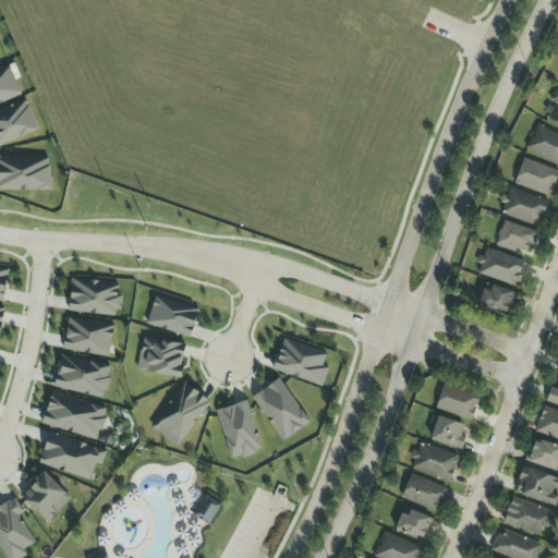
[(0,104),(21,95),(9,64),(0,68),(0,104)]
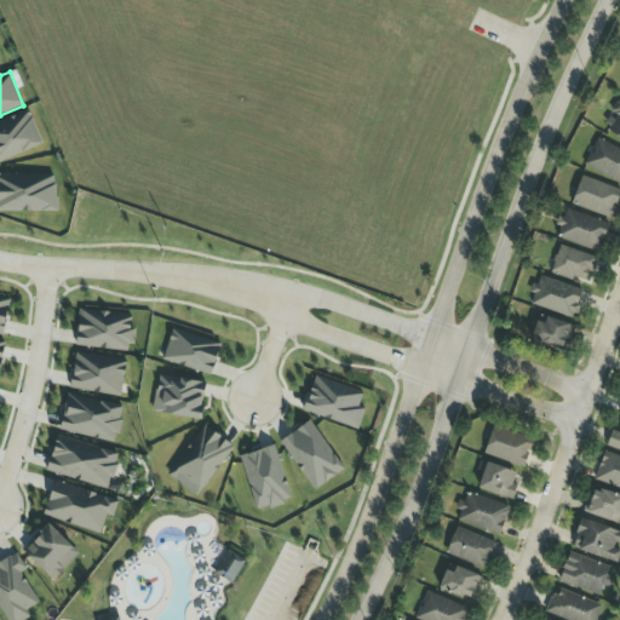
[(619,138),(619,102),(618,101),(601,126),(619,138)]
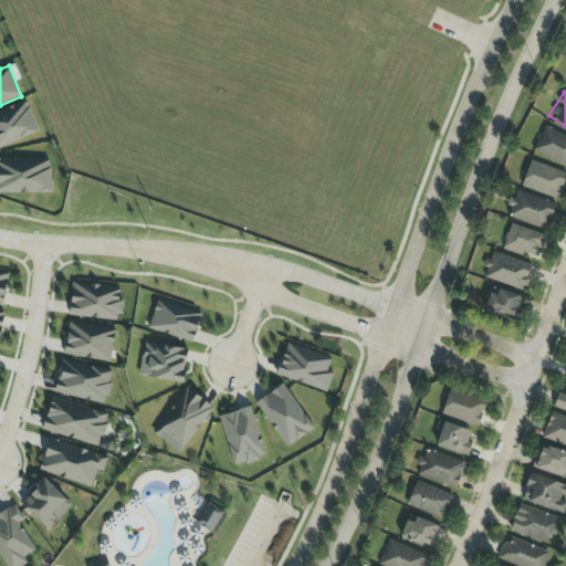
[(0,147),(39,132),(25,101),(0,111),(0,147)]
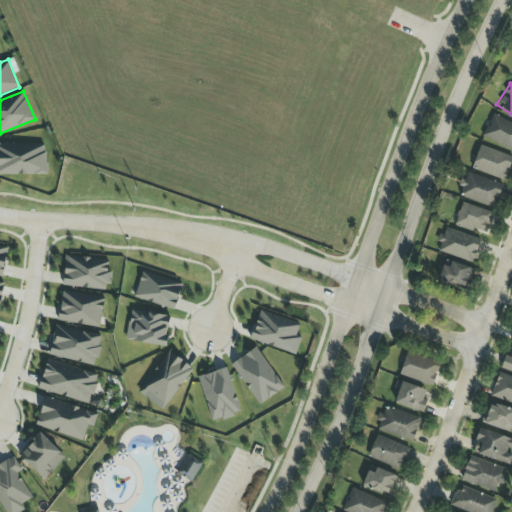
[(511,151),(511,123),(492,114),(482,137),(511,151)]
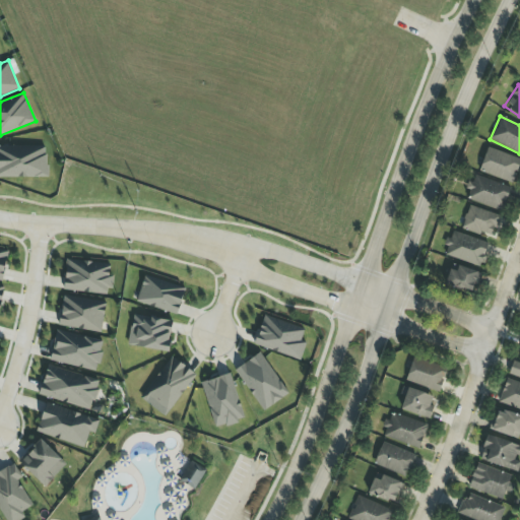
[(47,145),(0,145),(0,177),(47,177),(47,145)]
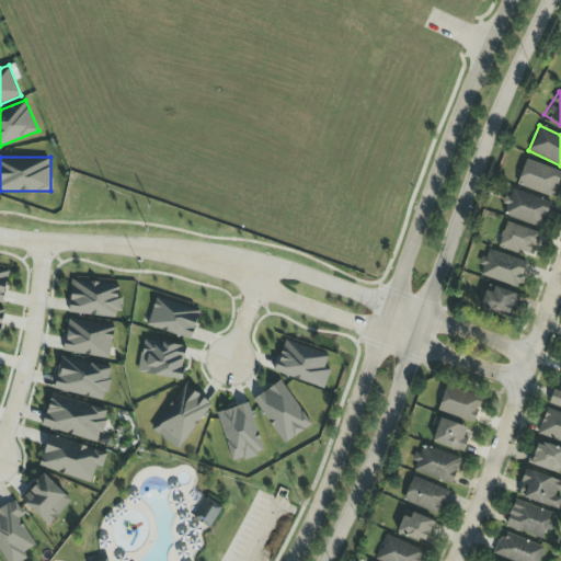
[(516,184),(552,198),(560,174),(560,172),(526,159),(516,184)]
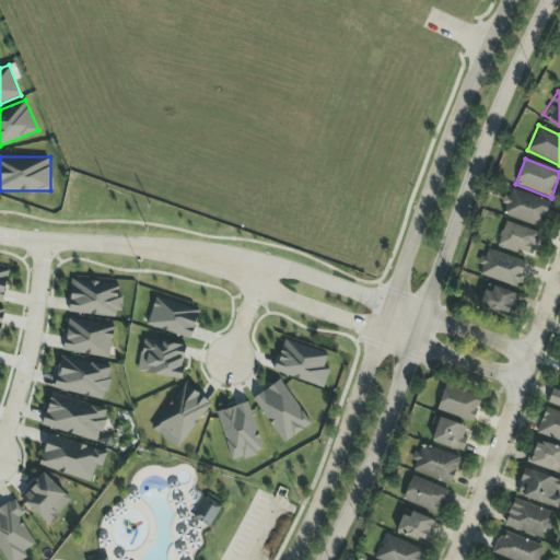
[(501,214),(541,228),(550,202),(510,189),(501,214)]
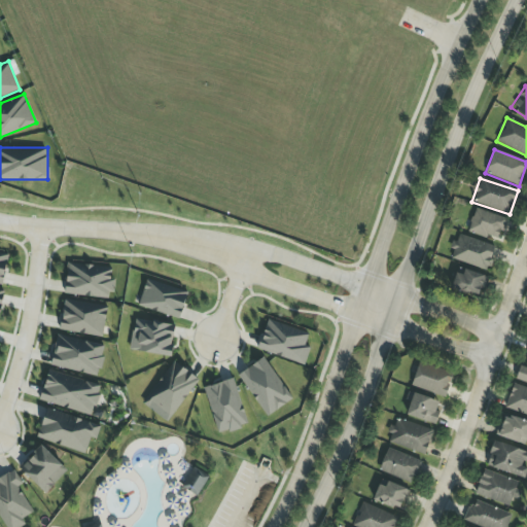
[(467,232),(499,241),(506,218),(475,209),(467,232)]
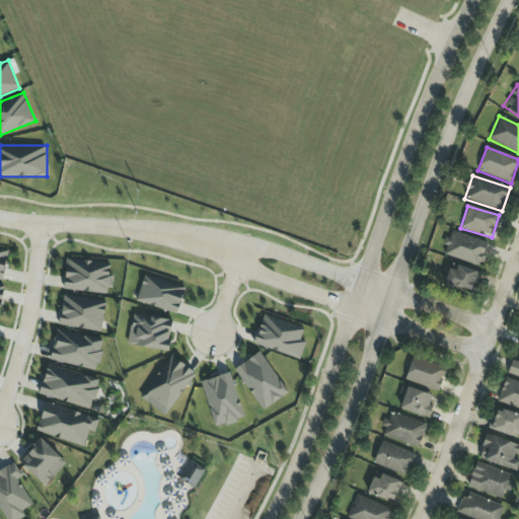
[(444,253),(483,267),(491,244),(451,231),(444,253)]
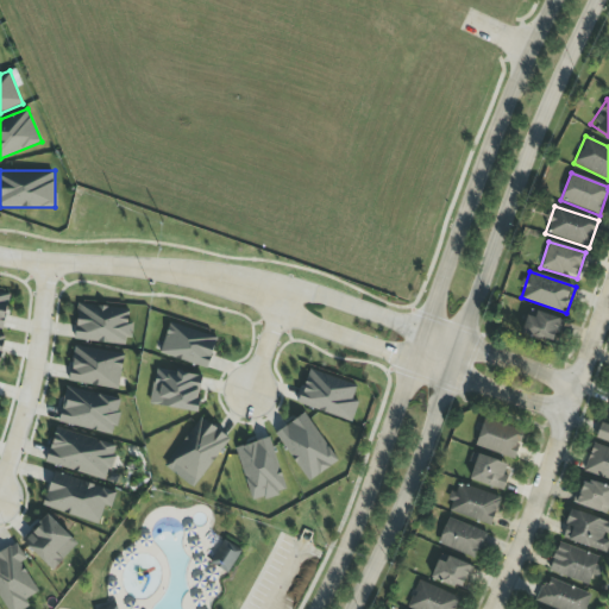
[(0,330),(2,330),(10,295),(0,292),(0,330)]
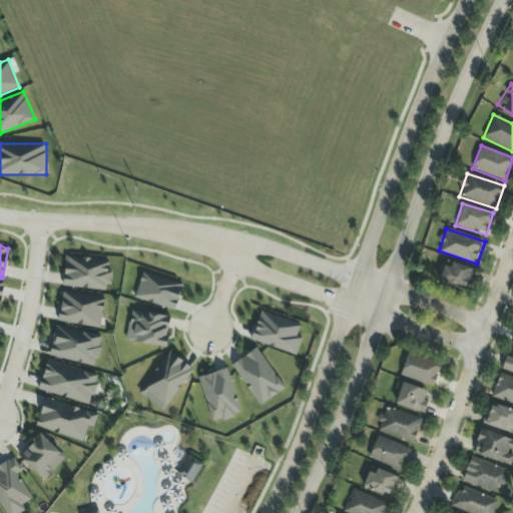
[(62,286),(108,292),(111,272),(107,271),(108,262),(66,255),(62,286)]
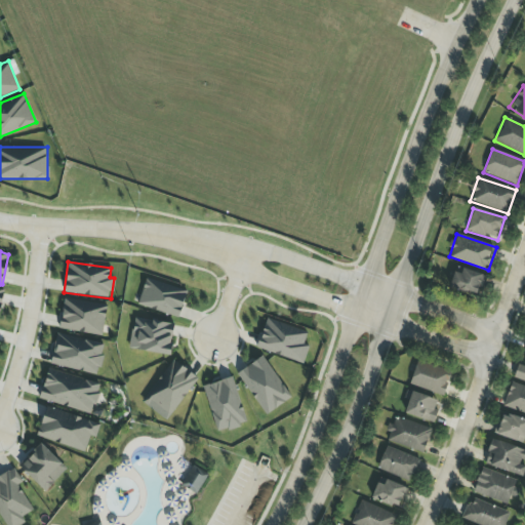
[(479,295),(484,274),(455,268),(450,289),(479,295)]
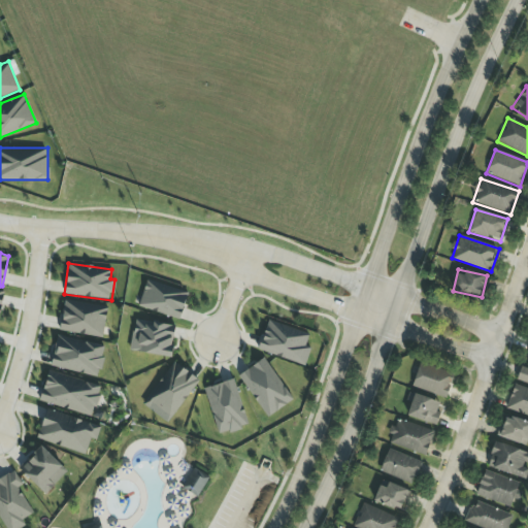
[(189,293),(146,279),(138,306),(180,320),(189,293)]
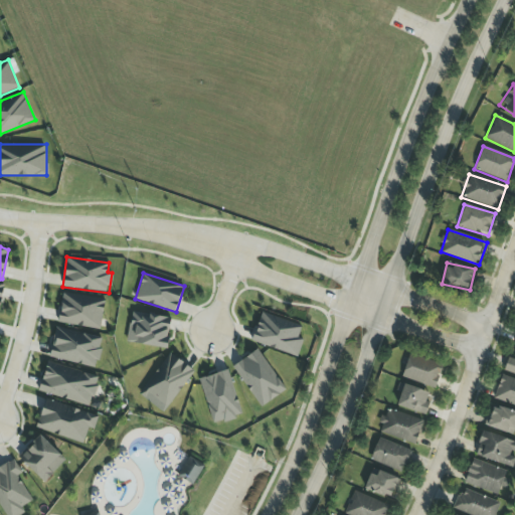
[(57,322),(100,330),(106,300),(63,293),(57,322)]
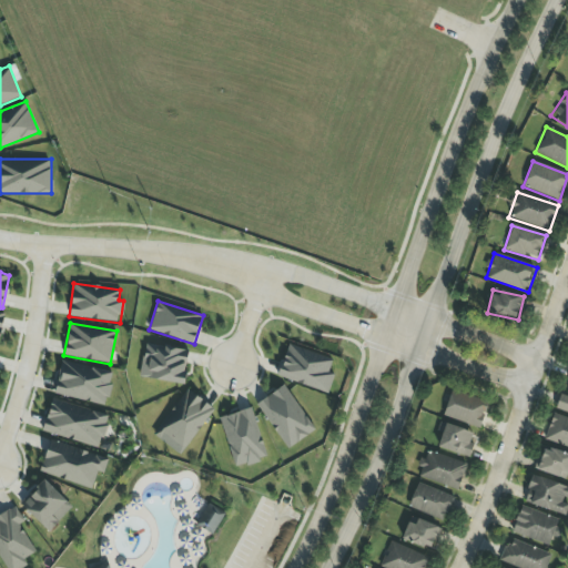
[(140,378),(184,384),(189,350),(145,344),(140,378)]
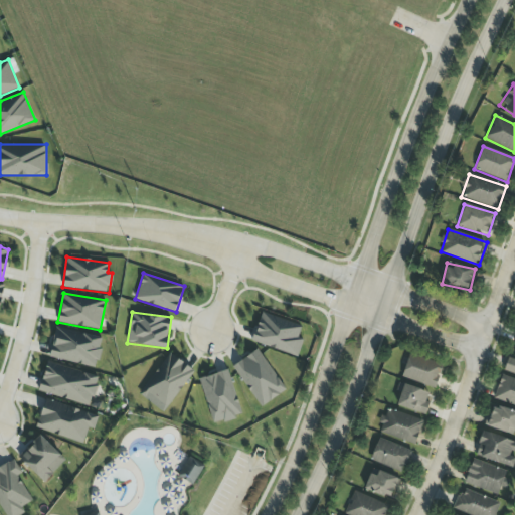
[(302,326),(261,313),(251,342),(298,356),(303,339),(298,338),(302,326)]
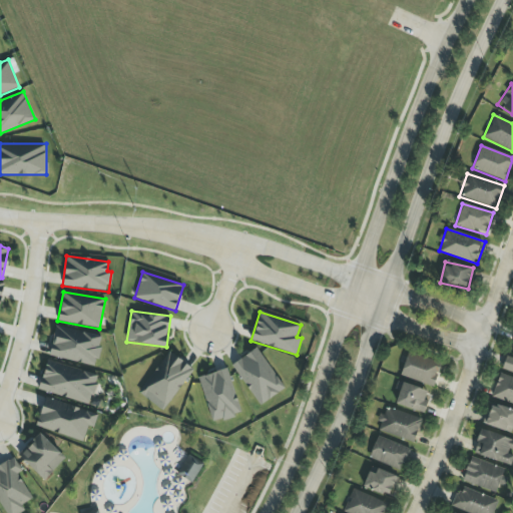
[(102,337),(55,327),(49,357),(96,367),(102,337)]
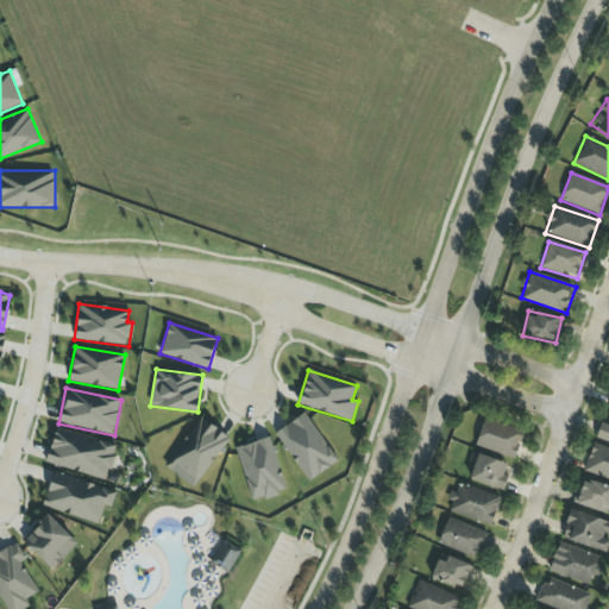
[(338,462),(305,413),(275,433),(308,482),(338,462)]
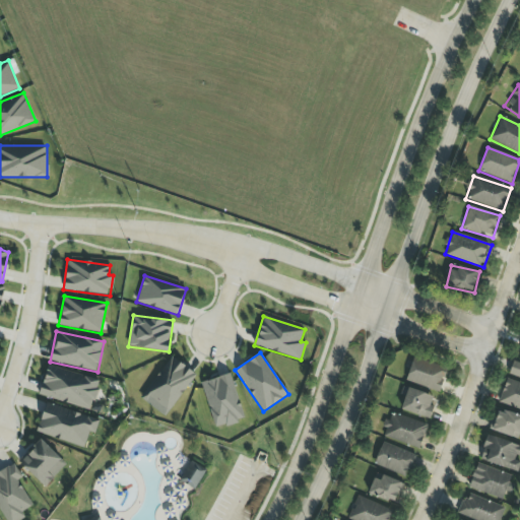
[(140,399),(166,416),(196,374),(171,356),(140,399)]
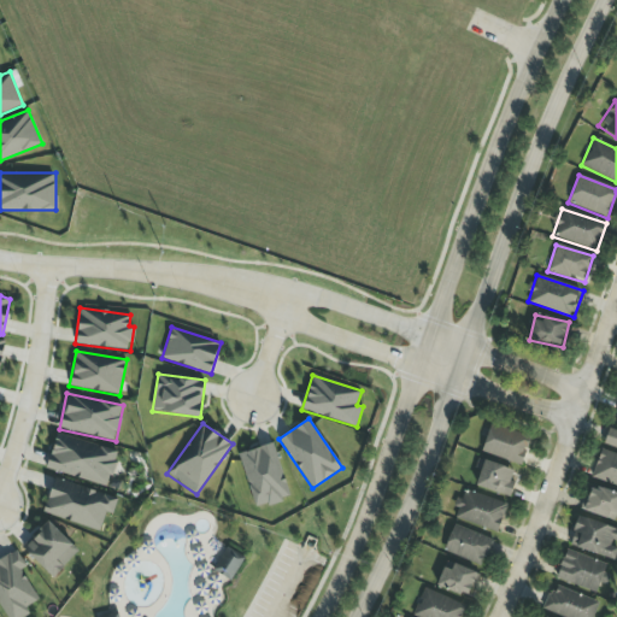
[(482,453),(523,464),(530,436),(488,425),(482,453)]
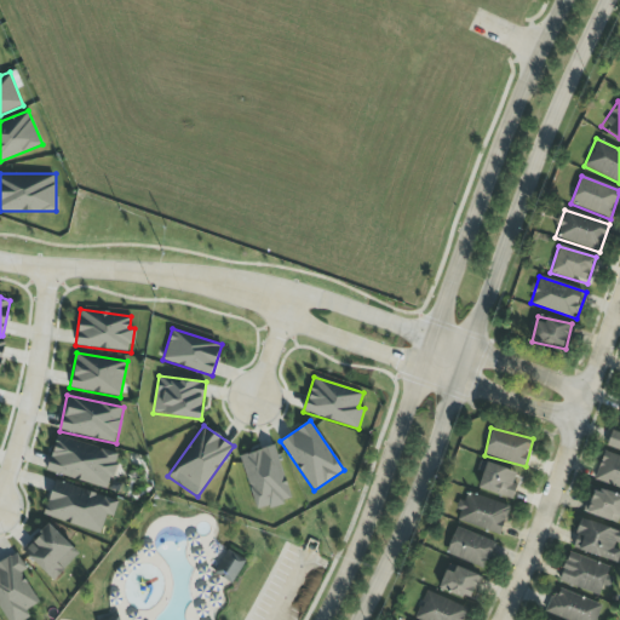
[(612,430),(607,446),(619,451),(619,431),(619,434),(612,430)]
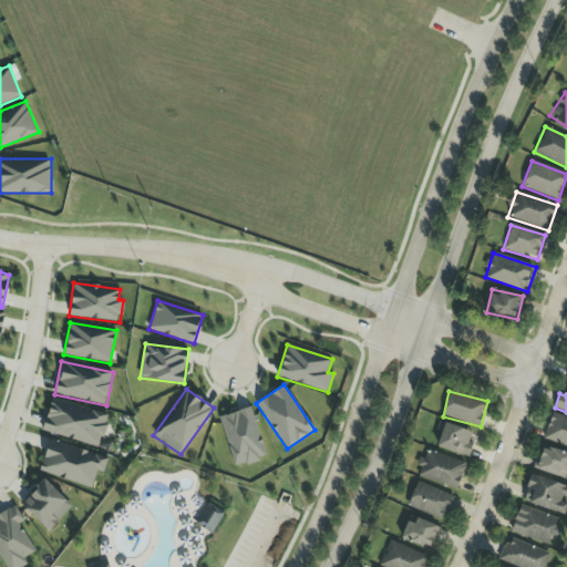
[(100,447),(109,414),(51,399),(42,432),(100,447)]
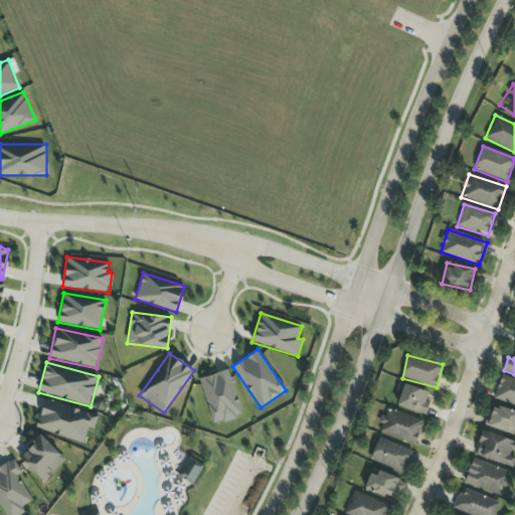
[(226,369),(198,379),(214,424),(242,415),(226,369)]
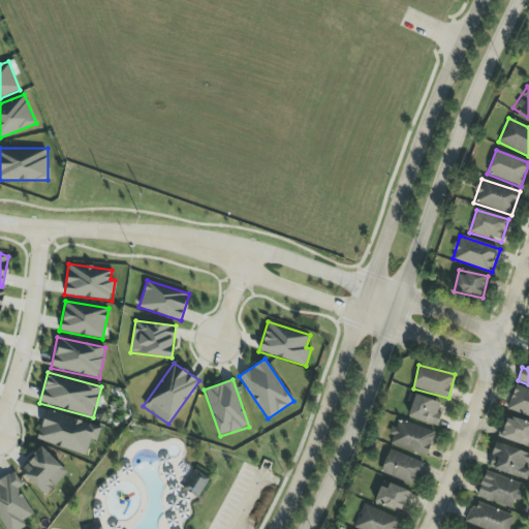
[(528,390),(515,385),(507,409),(528,415),(528,390)]
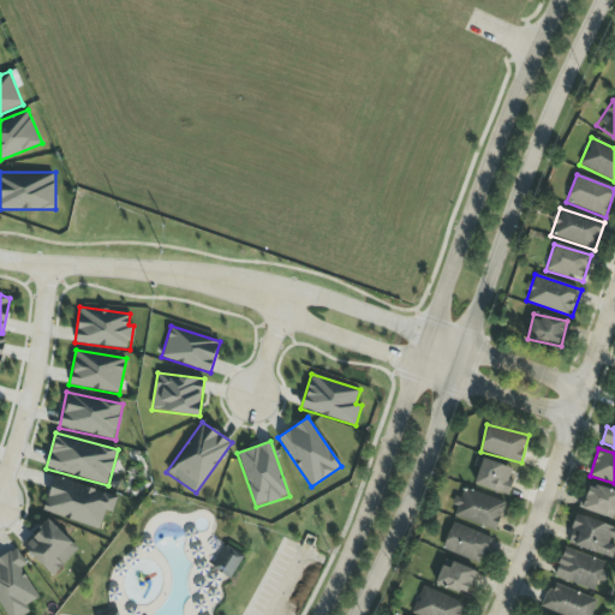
[(512,469),(479,458),(471,484),(508,496),(513,482),(508,481),(512,469)]
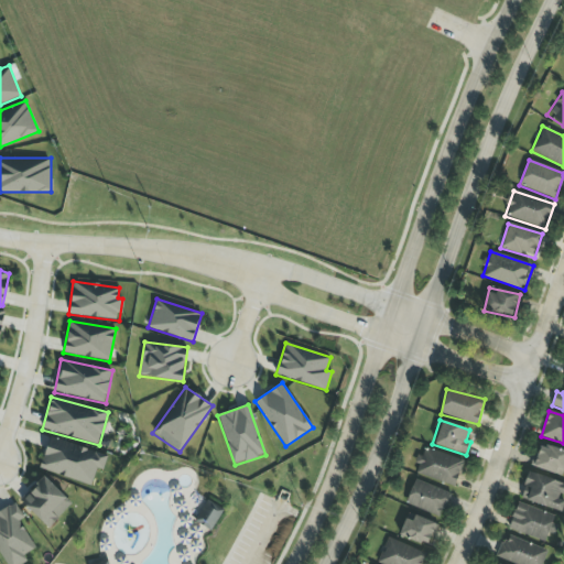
[(107,456),(49,437),(39,469),(91,486),(97,469),(102,470),(107,456)]
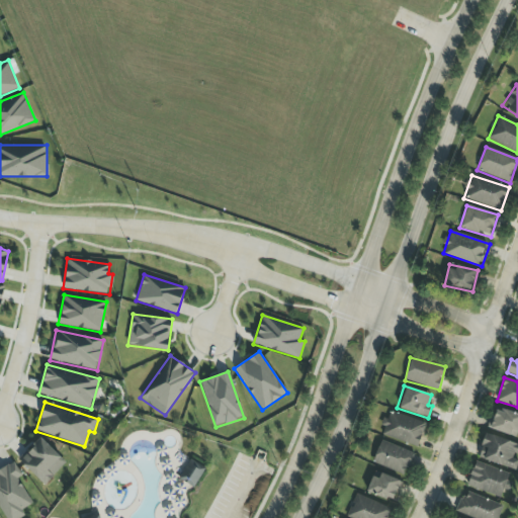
[(517,430),(517,415),(495,407),(488,428),(516,437),(517,430)]
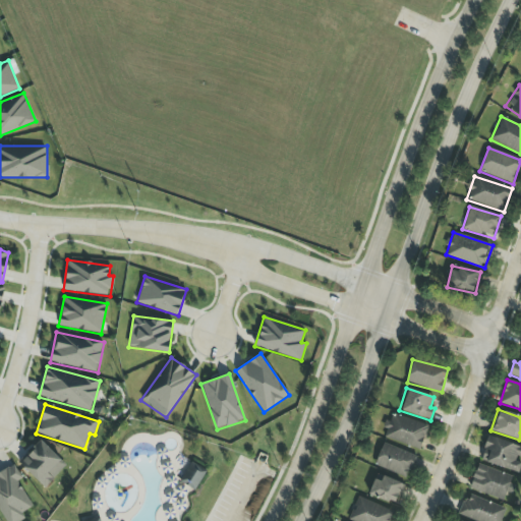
[(384,437),(420,450),(428,426),(393,414),(389,426),(388,426),(384,437)]
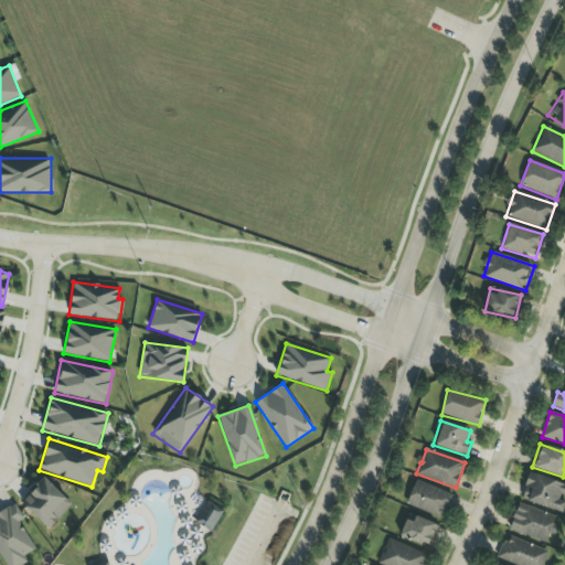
[(562,513),(564,503),(564,483),(529,473),(521,500),(562,513)]
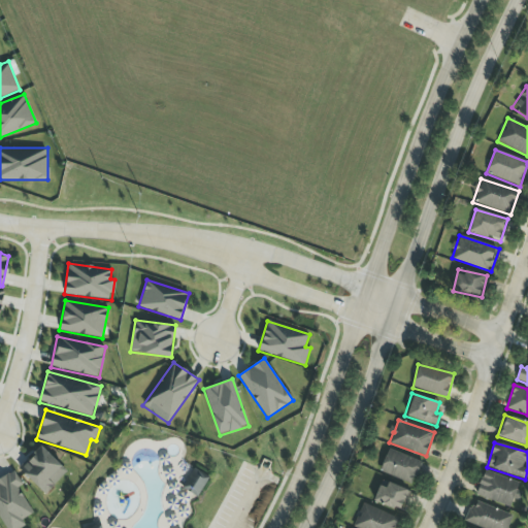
[(67,472),(41,447),(19,469),(44,495),(67,472)]
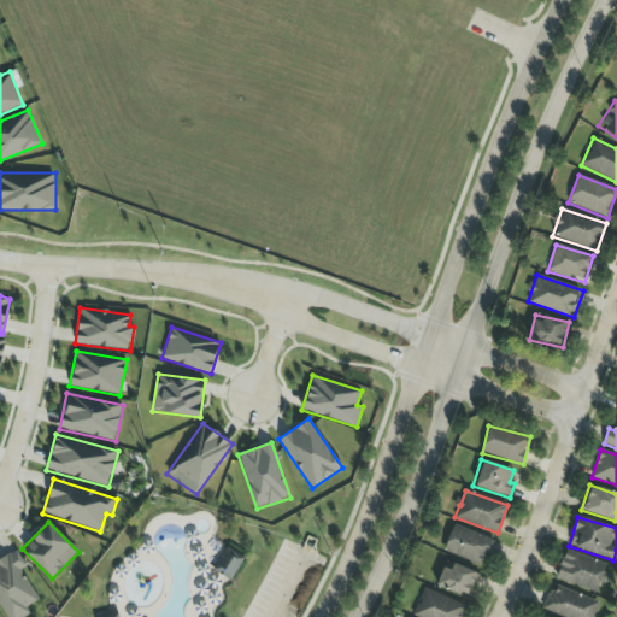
[(485,564),(492,538),(452,527),(445,553),(485,564)]
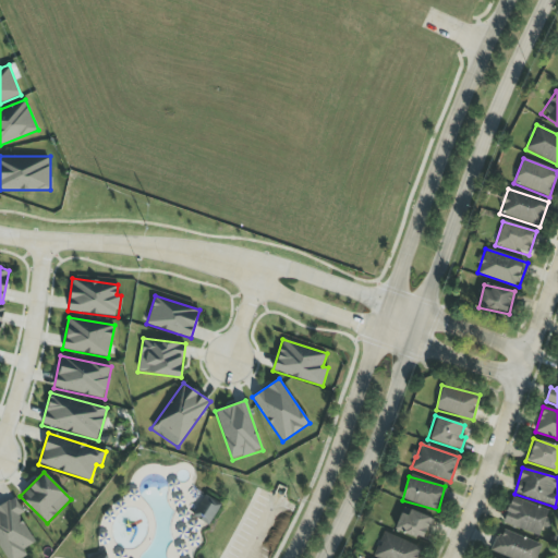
[(208,526),(220,506),(205,496),(192,517),(208,526)]
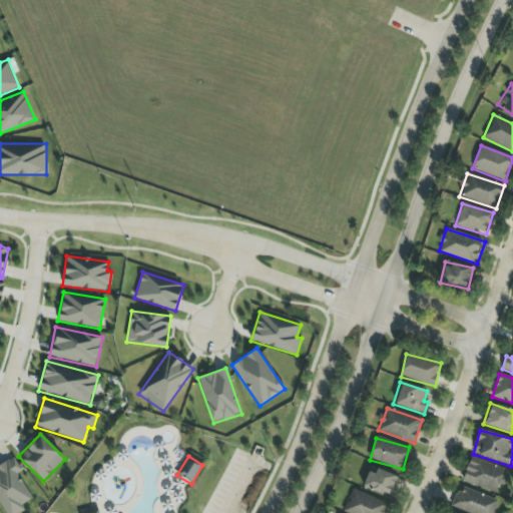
[(18,475),(21,473),(13,458),(0,465),(0,506),(3,512),(21,512),(24,512),(20,505),(31,499),(18,475)]
